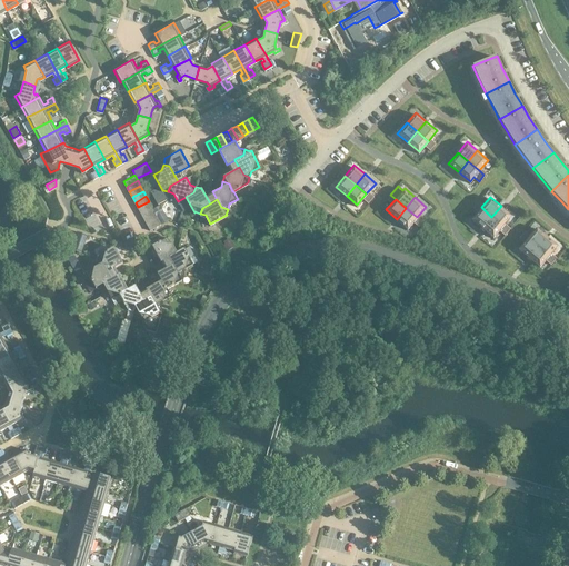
[(152,207),(149,201),(138,207),(141,212),(152,207)]
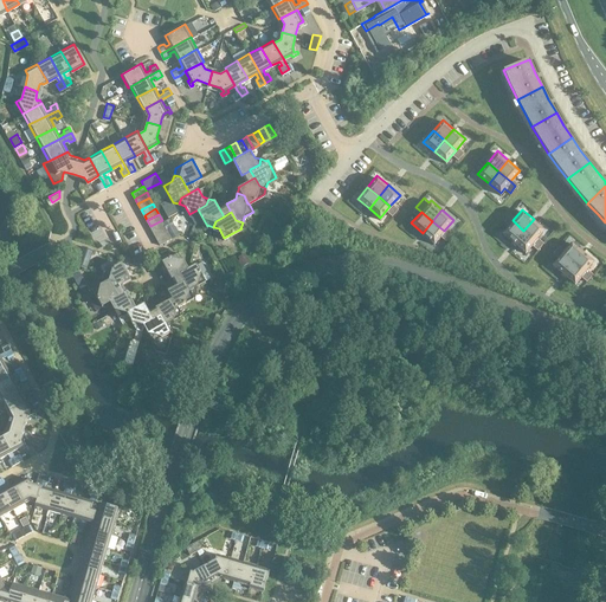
[(169,215),(162,220),(165,226),(167,228),(174,224),(169,215)]
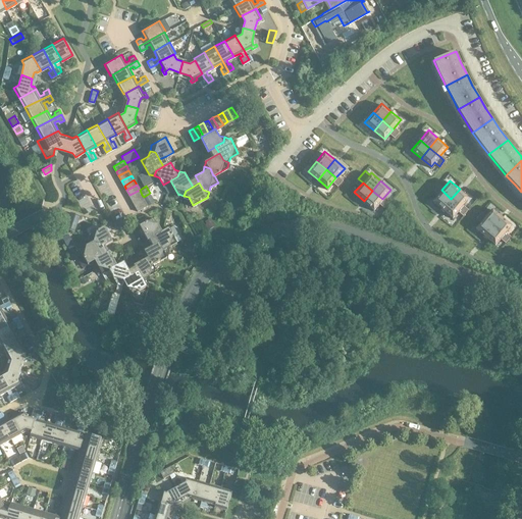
[(461,207),(469,197),(460,189),(451,199),(461,207)]
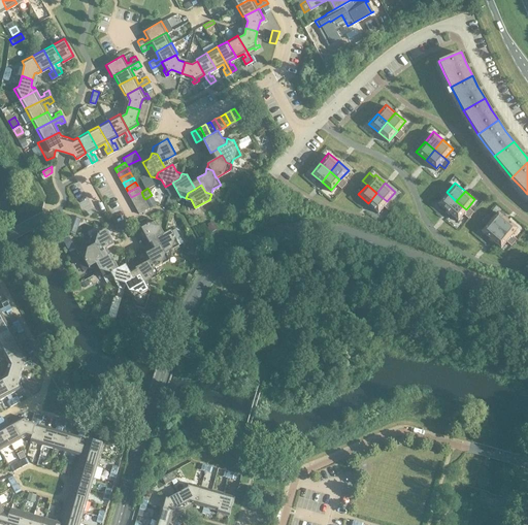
[(143,197),(141,192),(131,197),(133,202),(143,197)]
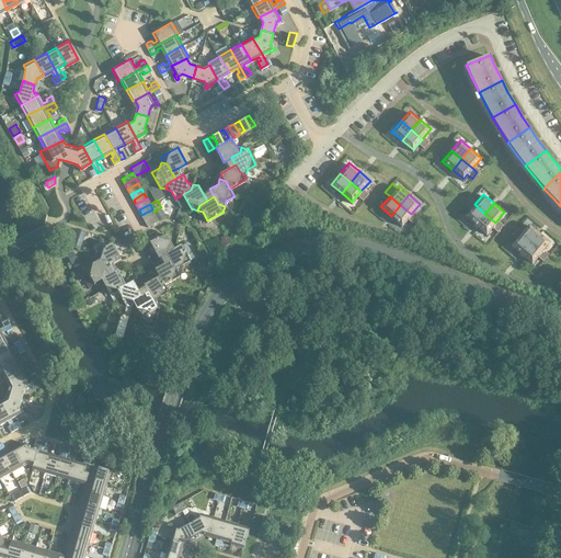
[(474,204),(466,215),(476,224),(484,214),(474,204)]
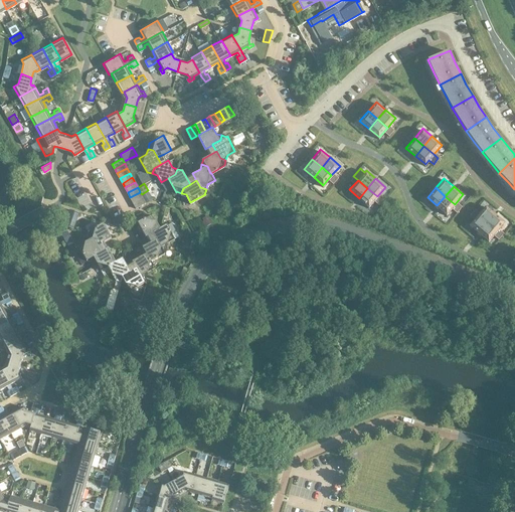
[(359,198),(369,206),(377,196),(367,188),(359,198)]
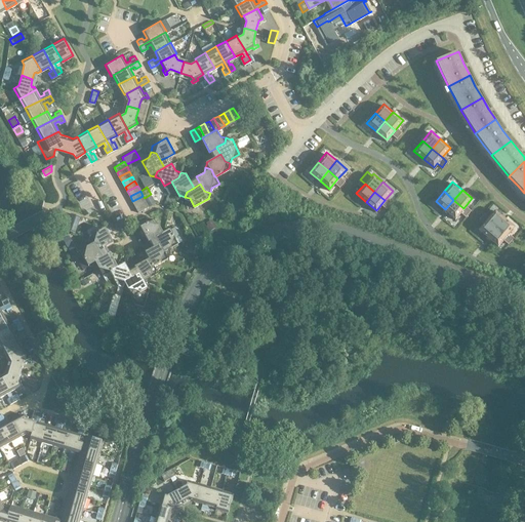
[(145,198),(143,196),(132,201),(135,206),(146,200),(145,198)]
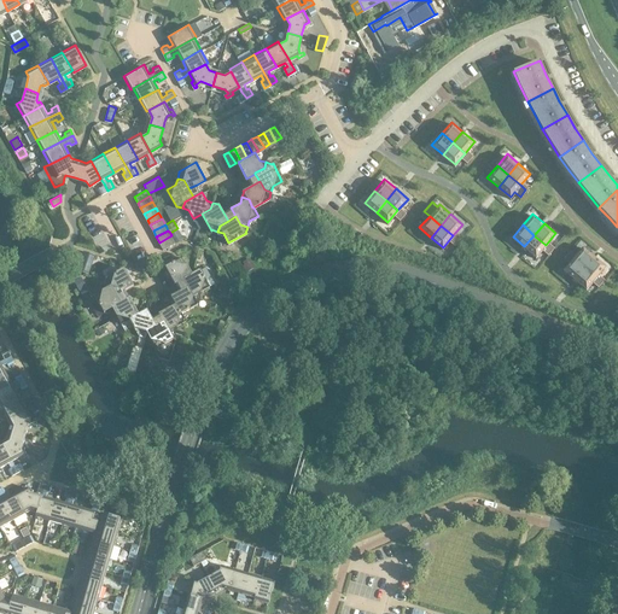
[(174,241),(172,235),(159,243),(163,247),(174,241)]
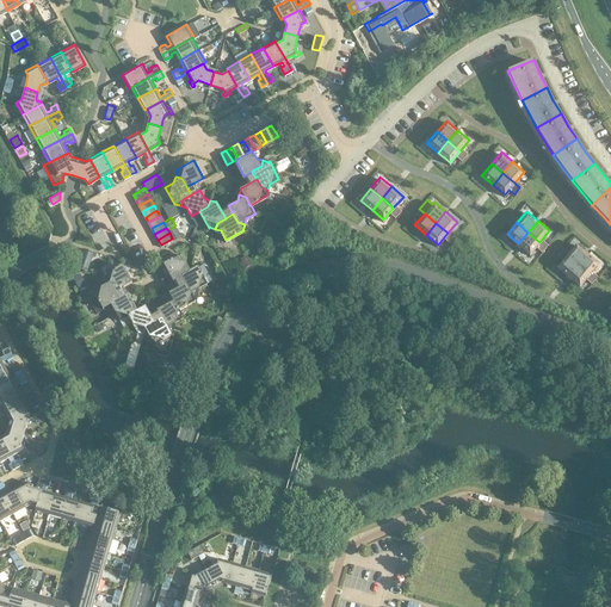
[(518,243),(530,253),(539,242),(528,233),(518,243)]
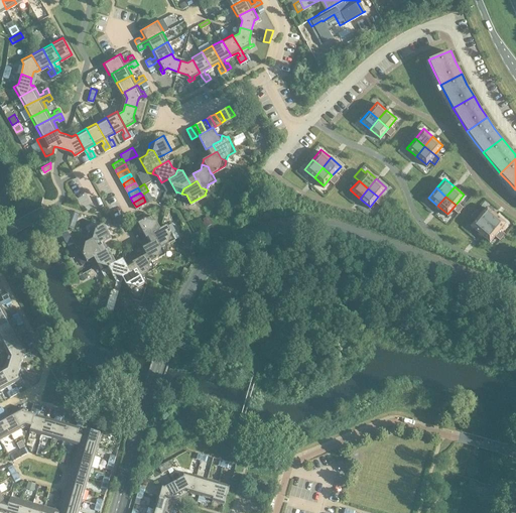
[(496,214),(487,205),(479,215),(488,223),(496,214)]
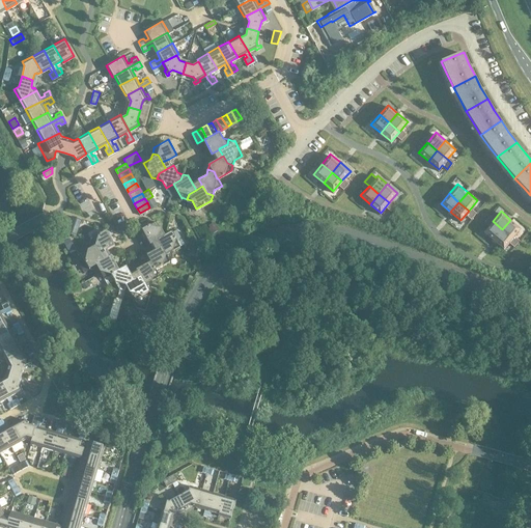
[(142,228),(150,244),(158,240),(158,239),(165,234),(166,229),(161,227),(157,220),(142,228)]
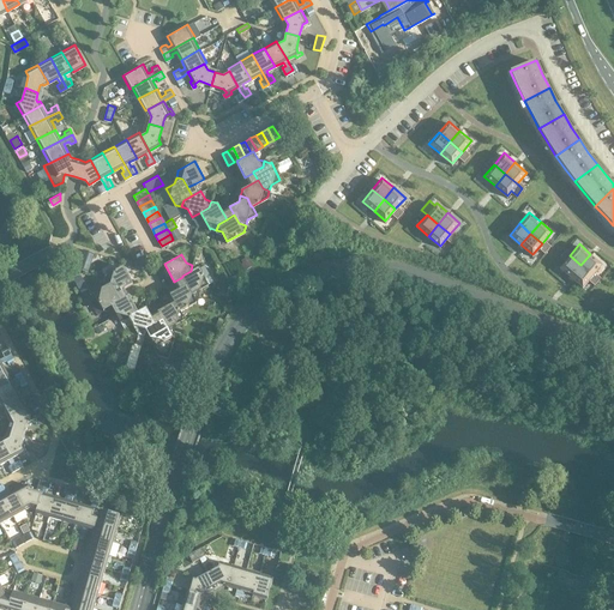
[(593,275),(602,264),(590,254),(581,265),(593,275)]
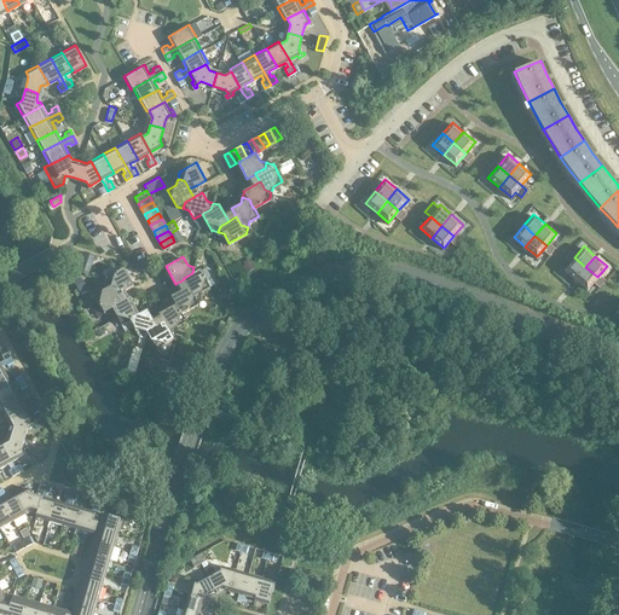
[(574,257),(563,270),(576,279),(585,267),(574,257)]
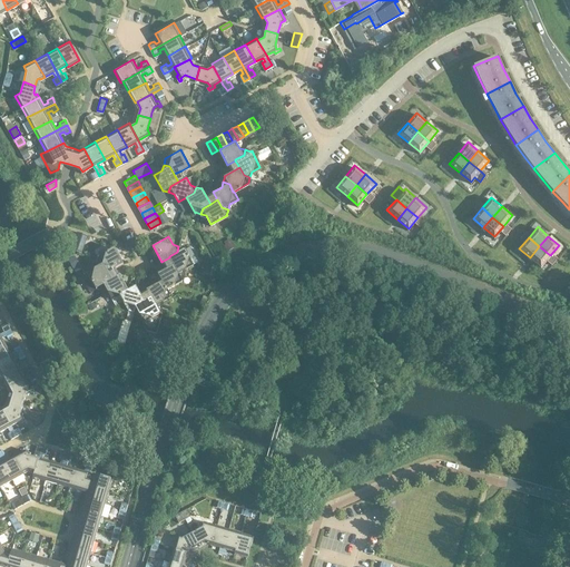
[(72,238),(70,246),(80,251),(84,243),(72,238)]
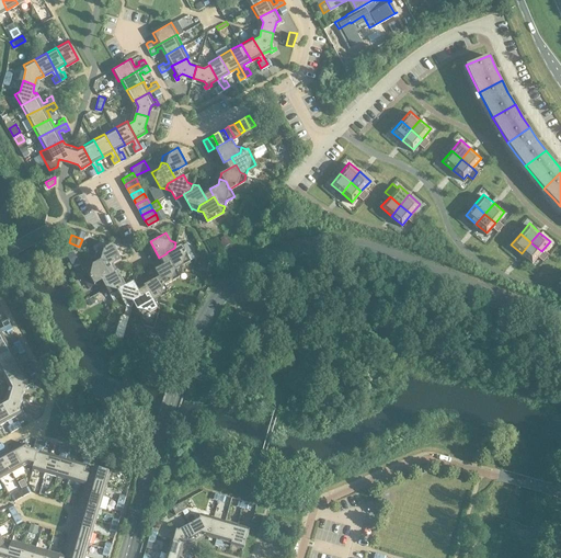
[(121,259),(112,242),(96,251),(96,252),(95,257),(102,259),(105,266),(106,266),(114,262),(121,259)]
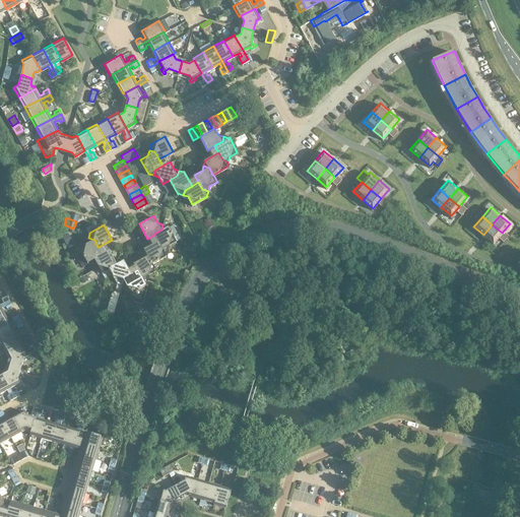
[(168,225),(163,224),(161,230),(154,234),(154,235),(157,241),(158,241),(163,248),(168,250),(169,244),(177,241),(169,225),(168,225)]
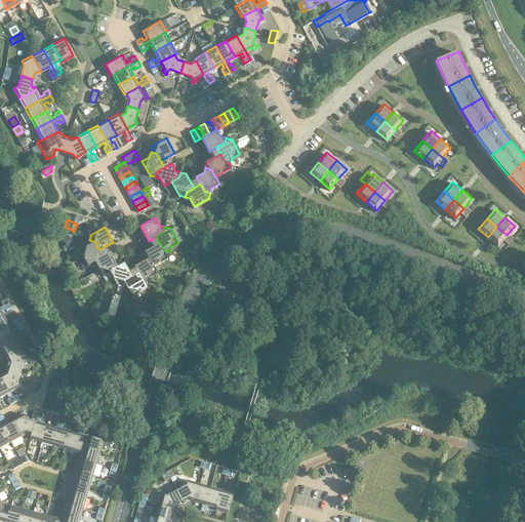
[(488,237),(498,245),(507,235),(496,227),(488,237)]
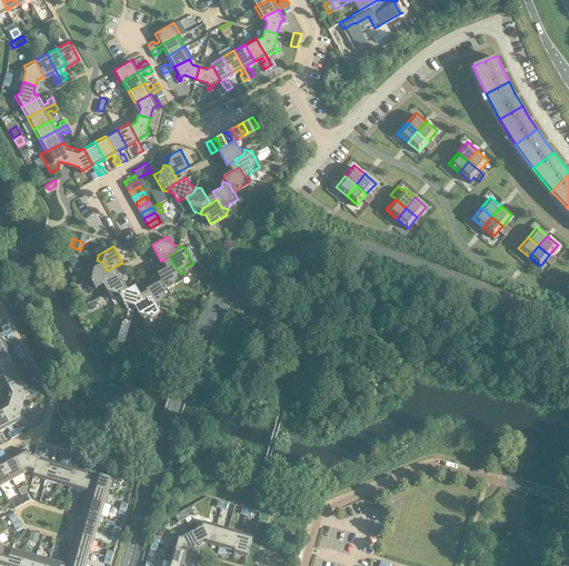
[(73,254),(68,257),(73,266),(79,262),(73,254)]
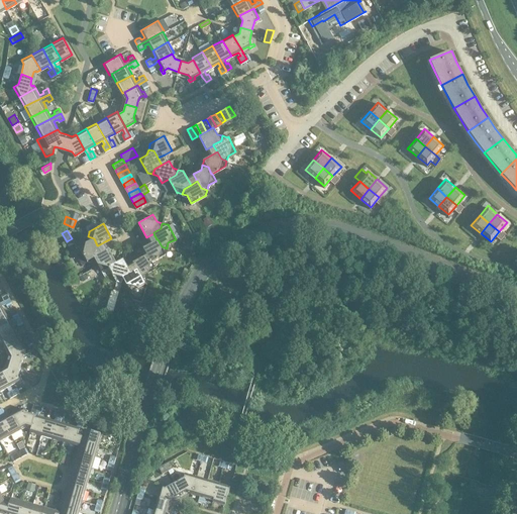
[(94,238),(88,236),(87,241),(79,245),(87,261),(88,260),(92,262),(93,262),(94,255),(101,252),(101,251),(98,245),(97,245),(94,238)]
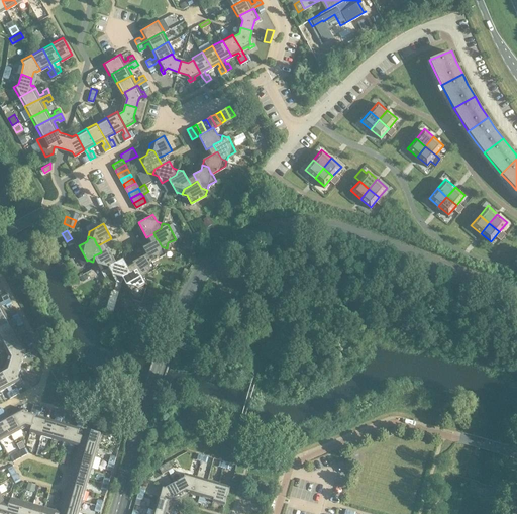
[(158,239),(157,239),(142,247),(143,247),(141,252),(147,254),(151,262),(166,253),(165,253),(167,248),(162,246),(158,239)]
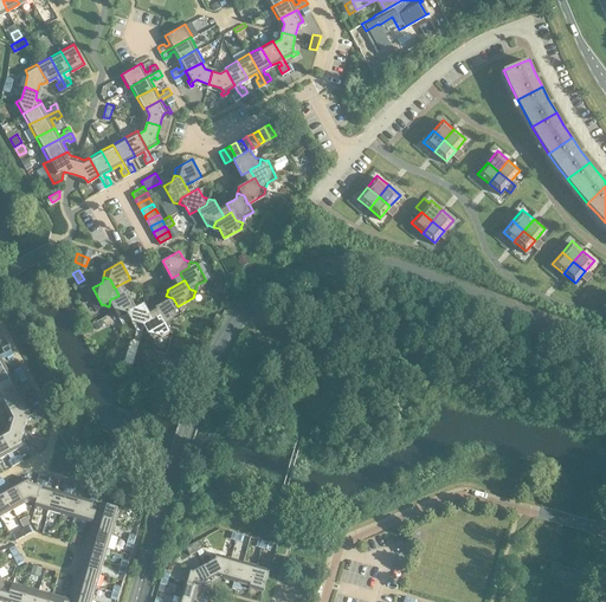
[(131,299),(127,291),(118,295),(118,296),(110,299),(109,306),(115,308),(120,317),(127,312),(127,311),(135,308),(137,301),(131,299)]
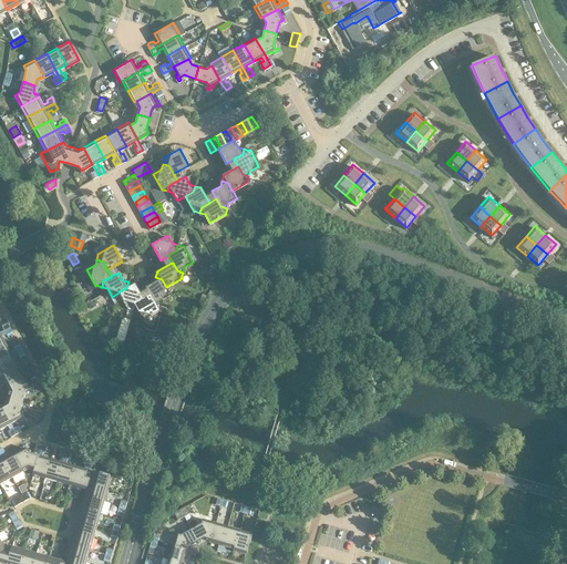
[(162,279),(155,277),(154,283),(146,287),(150,295),(151,295),(155,303),(161,304),(162,299),(171,295),(166,287),(162,279)]
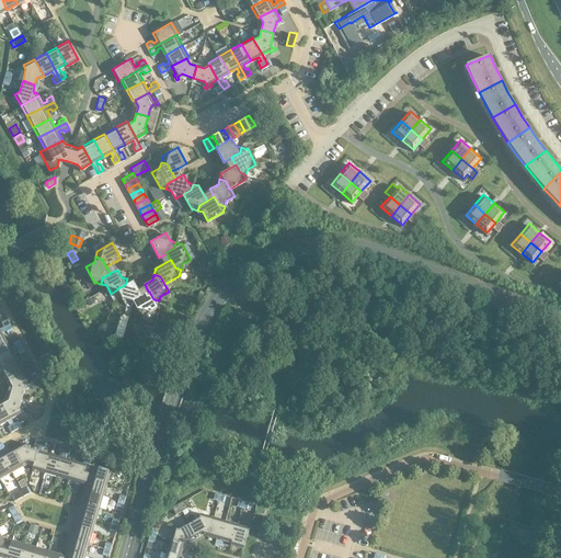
[(133,281),(127,279),(125,285),(117,288),(117,289),(126,304),(132,306),(134,299),(141,296),(141,295),(133,281)]
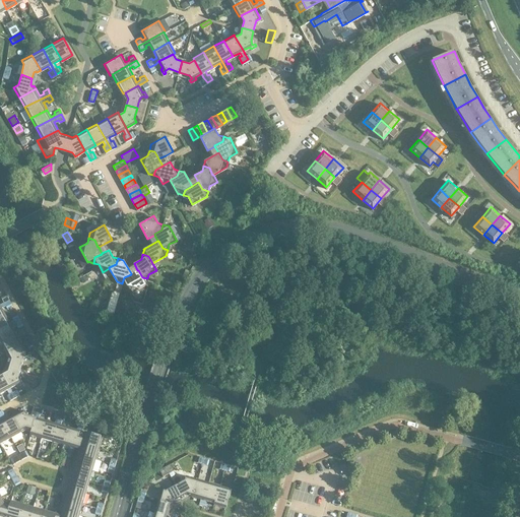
[(146,284),(146,283),(147,278),(142,277),(138,270),(137,270),(131,273),(131,274),(124,277),(122,283),(128,284),(134,298),(141,300),(145,284),(146,284)]
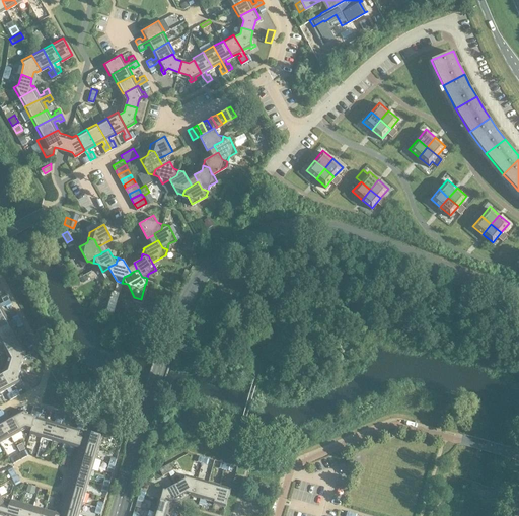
[(12,303),(9,297),(4,300),(0,301),(0,315),(5,312),(2,306),(5,303),(7,306),(12,303)]
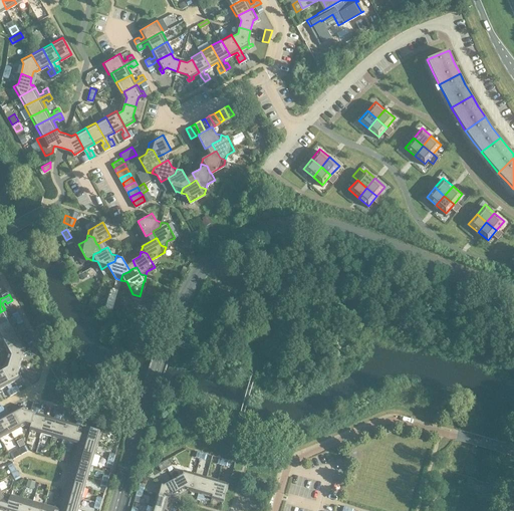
[(0,325),(20,314),(17,309),(12,312),(13,314),(9,316),(5,309),(0,312),(0,325)]
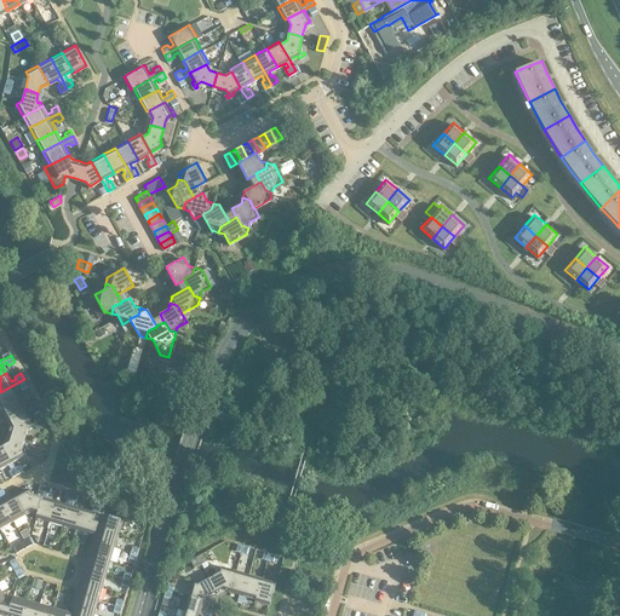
[(28,386),(24,379),(0,392),(0,404),(1,408),(19,397),(15,389),(19,386),(21,389),(28,386)]
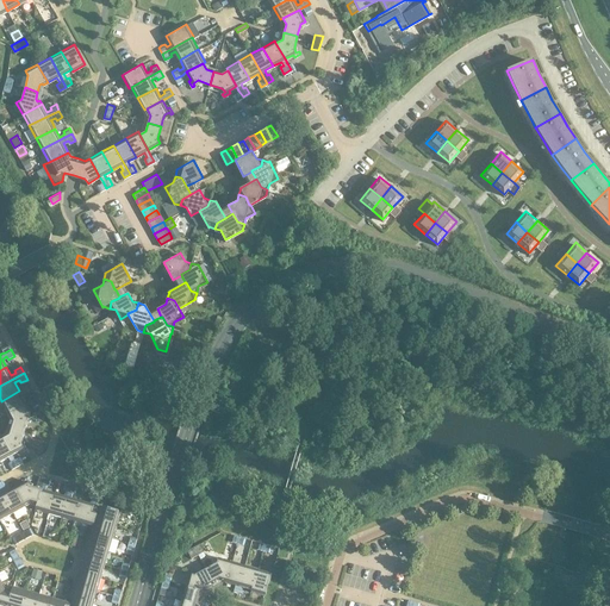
[(37,398),(33,391),(27,394),(29,397),(24,399),(19,391),(1,401),(8,413),(11,412),(26,404),(31,401),(37,398)]
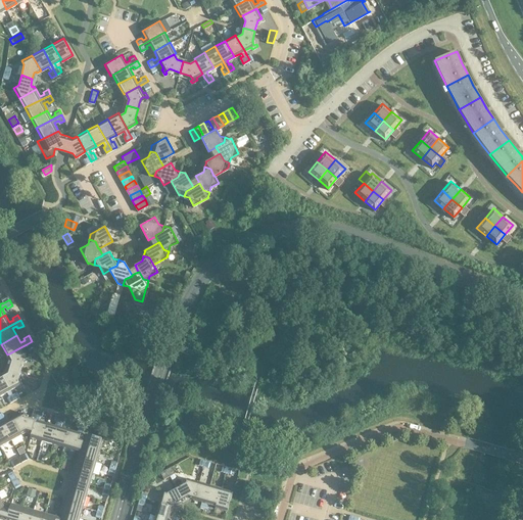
[(27,352),(22,346),(9,353),(12,359),(10,366),(20,369),(24,359),(28,357),(29,359),(32,358),(29,351),(27,352)]
